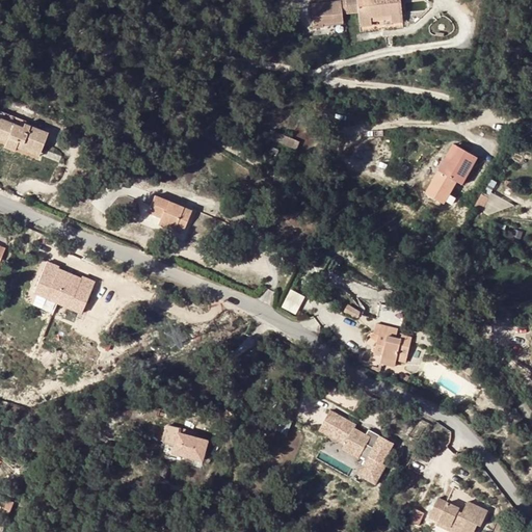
[(391,23),(402,22),(399,0),(346,0),(346,2),(347,14),(357,12),(360,26),(371,25),(371,21),(371,17),(391,15),(391,20),(391,23)]
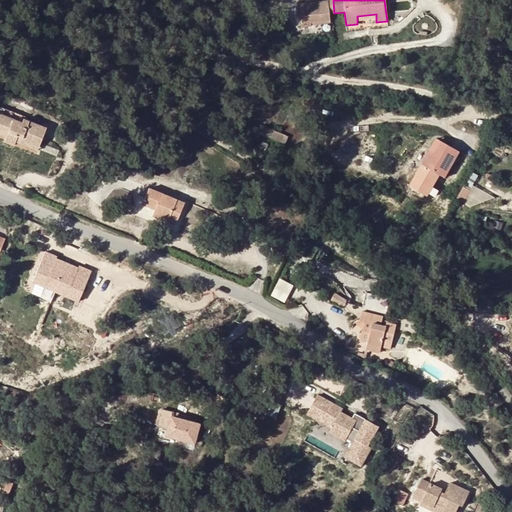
[(300,5),(302,27),(312,25),(312,22),(330,20),(329,13),(329,2),(300,5)]
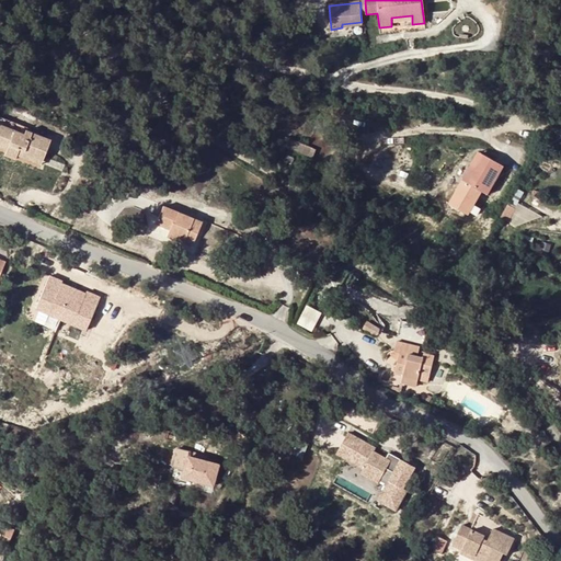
[(0,125),(24,135),(25,130),(27,128),(0,116),(0,125)]
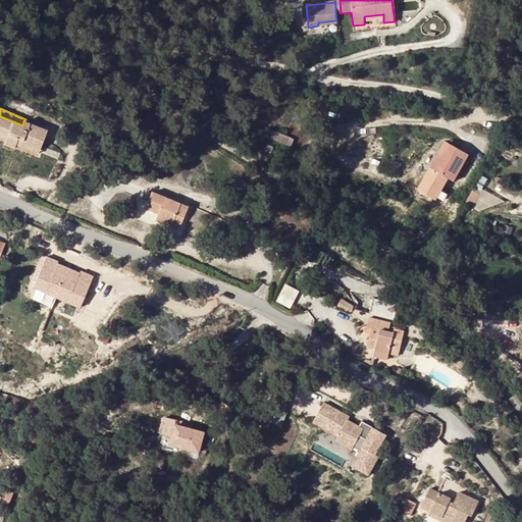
[(0,132),(8,136),(6,140),(4,144),(15,149),(16,145),(19,137),(24,139),(23,141),(41,147),(47,131),(23,121),(22,125),(0,116),(0,132)]
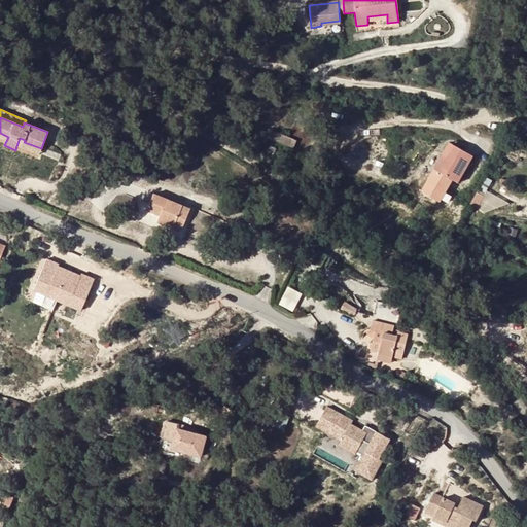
[(39,154),(41,148),(24,142),(25,140),(20,138),(16,146),(39,154)]
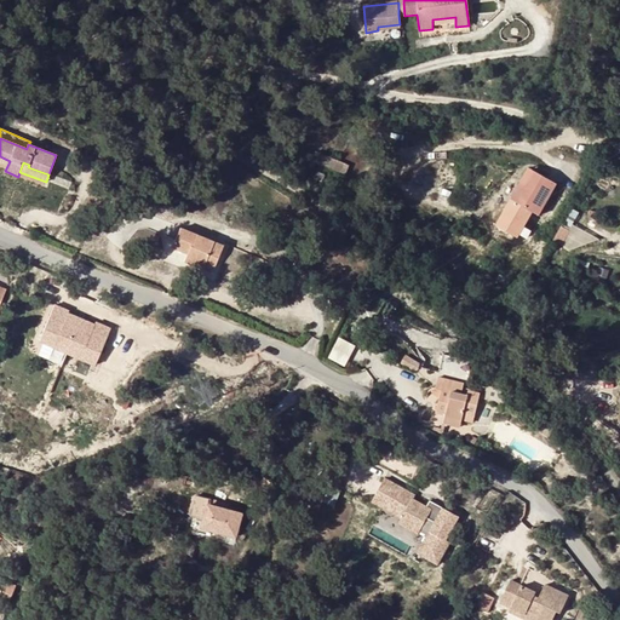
[(533,173),(524,189),(520,187),(510,204),(539,219),(557,188),(533,173)]
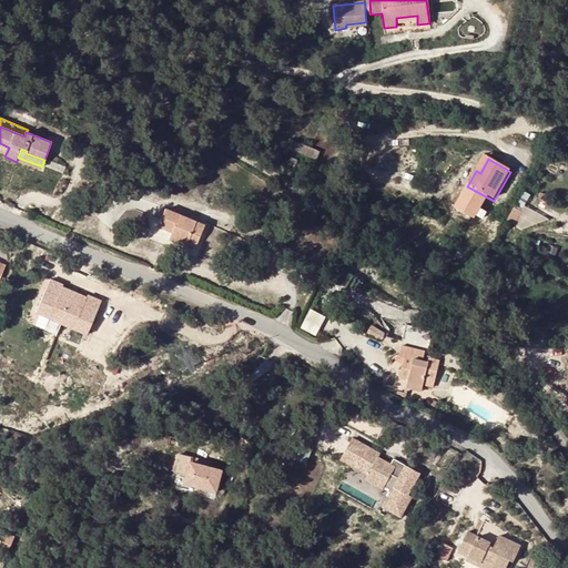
[(524,210),(531,196),(526,193),(518,206),(524,210)]
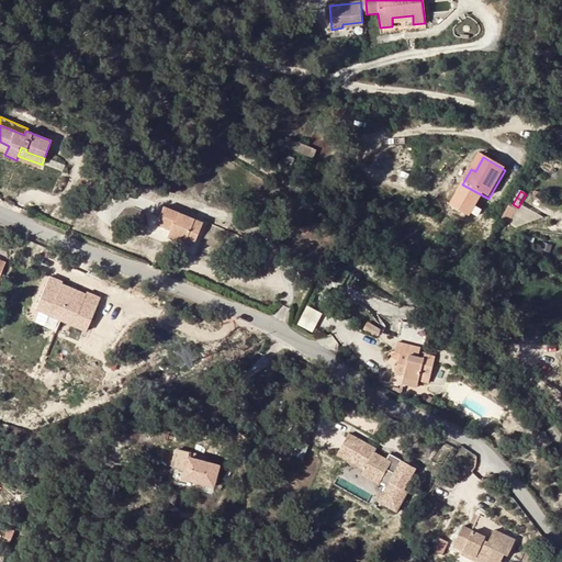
[(516,210),(509,205),(502,218),(509,222),(516,210)]
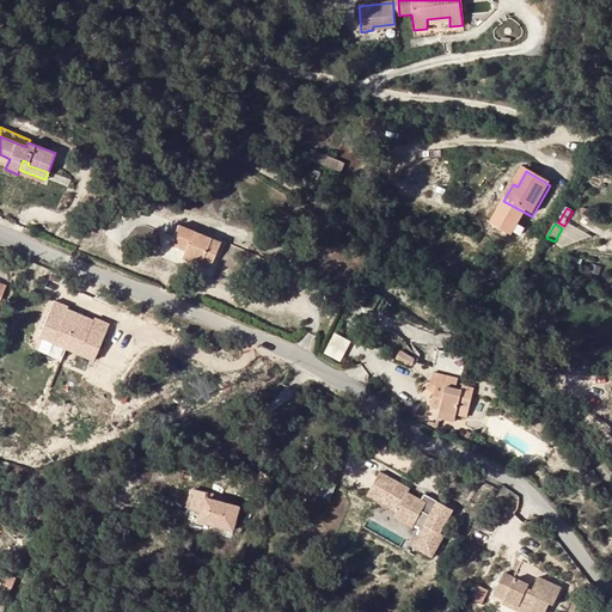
[(172,239),(187,245),(185,250),(183,257),(201,264),(202,261),(212,264),(221,243),(178,226),(172,239)]
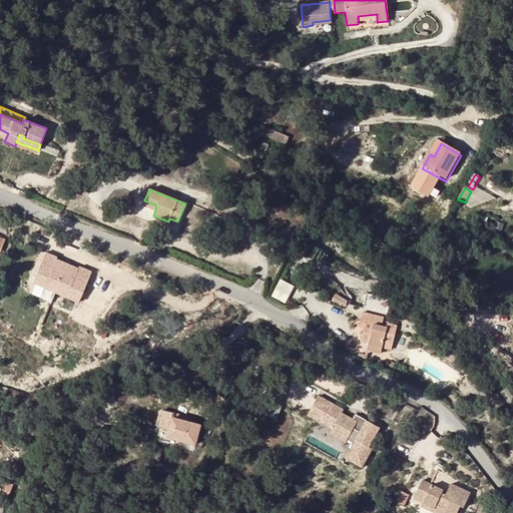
[(143,204),(155,209),(156,205),(144,200),(143,204)]
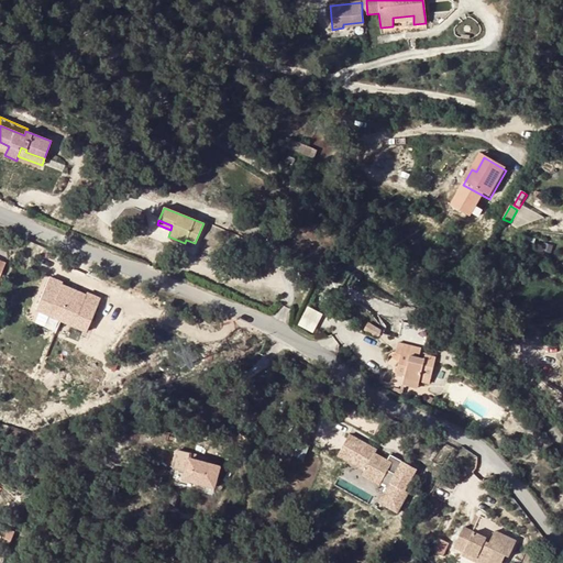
[(61,283),(51,278),(35,313),(83,333),(97,298),(86,294),(85,296),(59,286),(61,283)]
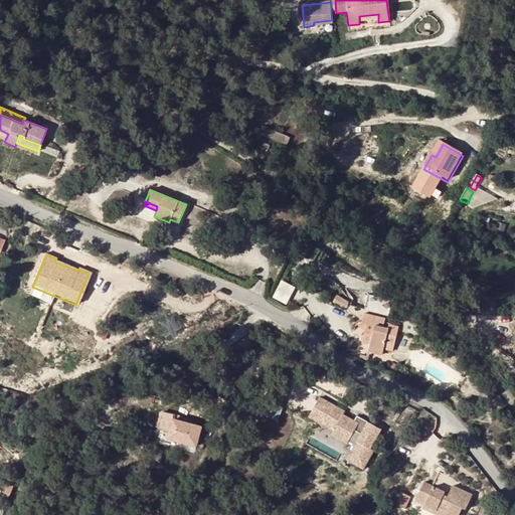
[(288,303),(297,286),(284,279),(275,296),(288,303)]
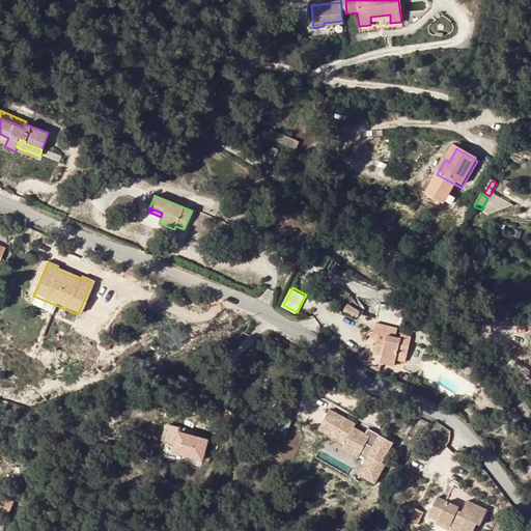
[(406,311),(381,305),(376,320),(402,327),(406,311)]
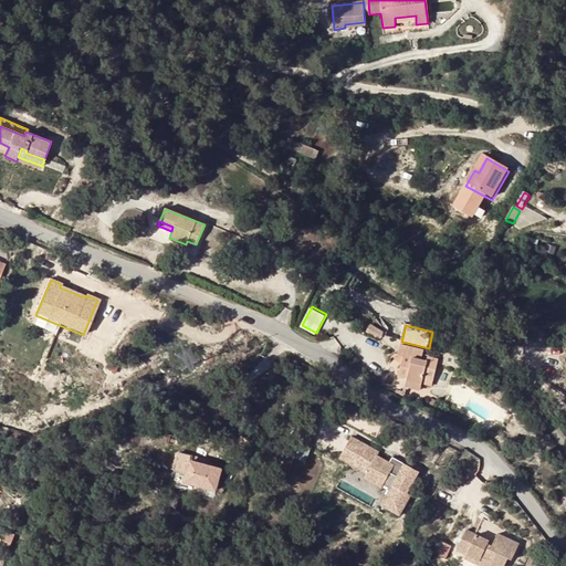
[(406,383),(421,386),(422,384),(423,378),(433,381),(438,362),(429,358),(427,363),(422,362),(423,352),(400,346),(399,355),(404,356),(404,358),(398,378),(407,380),(406,383)]
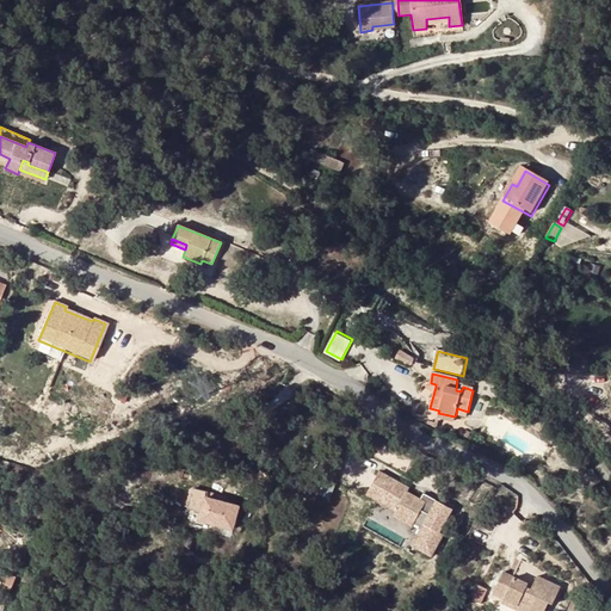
[(497,386),(481,381),(479,394),(497,400),(499,392),(494,389),(497,386)]
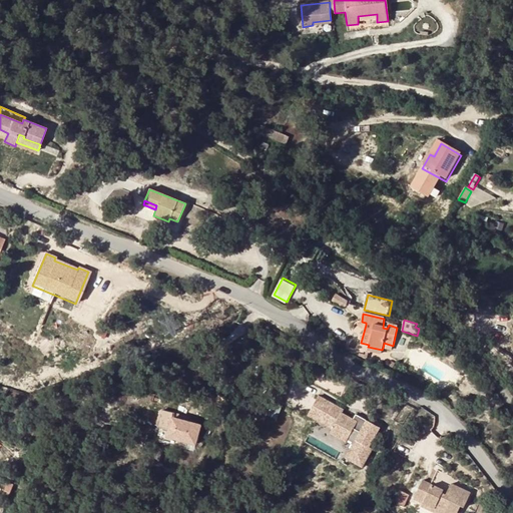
[(332,432),(348,441),(350,437),(359,421),(355,418),(341,410),(342,408),(320,395),(309,414),(334,428),(332,432)]
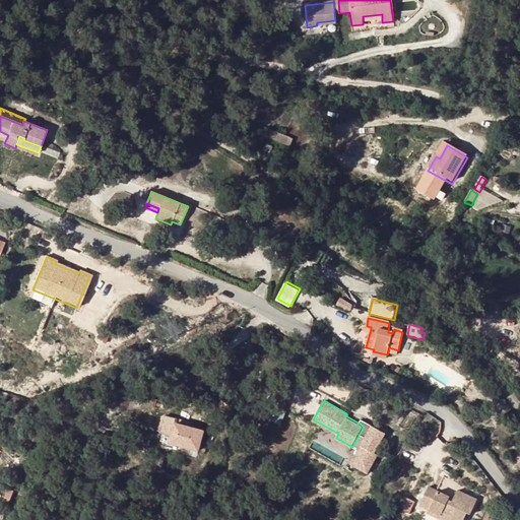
[(364,427),(354,443),(362,447),(363,445),(371,430),(374,425),(363,418),(360,424),(364,427)]
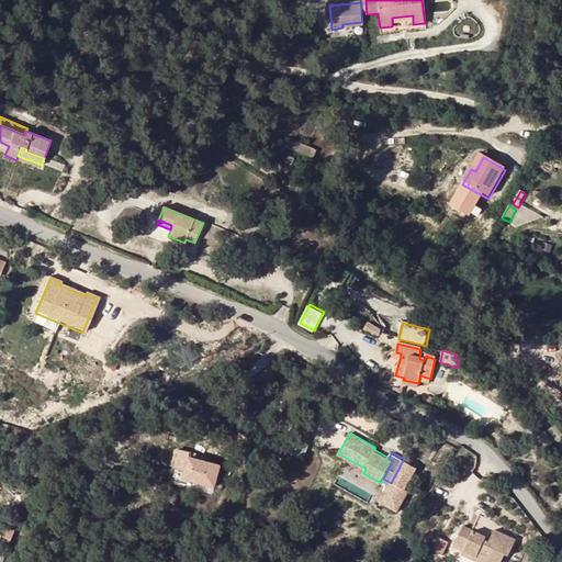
[(216,465),(176,453),(168,478),(210,490),(216,465)]
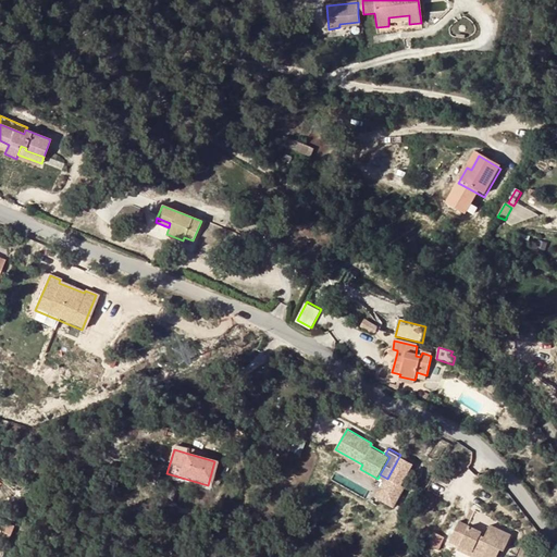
[(378,496),(395,506),(406,486),(403,484),(413,463),(400,455),(397,460),(388,477),(387,479),(378,496)]
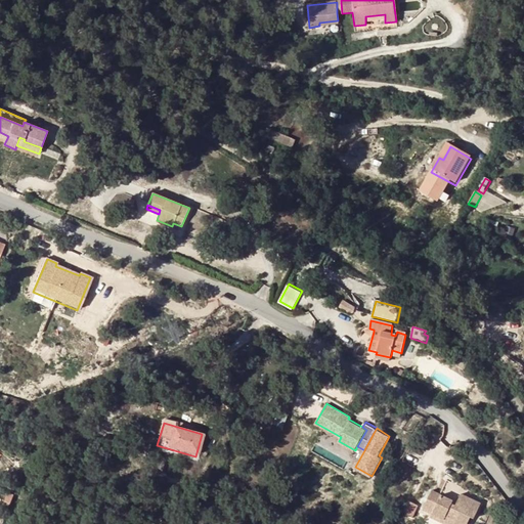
[(12,494),(6,493),(2,508),(8,510),(12,494)]
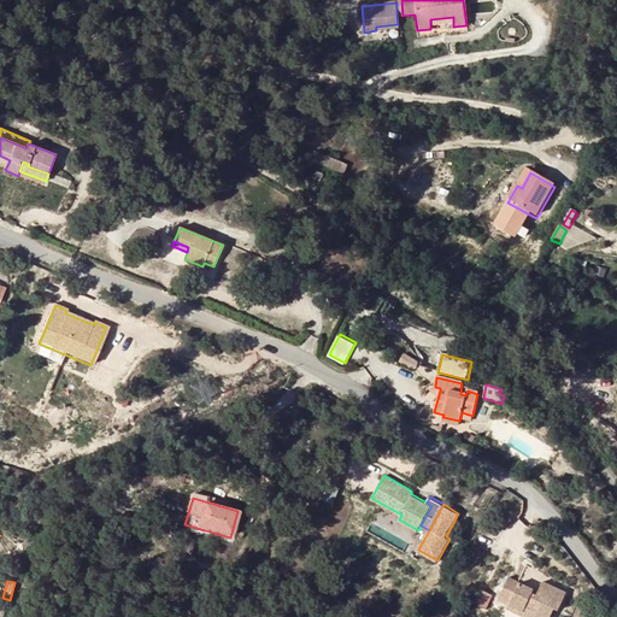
[(541,593),(516,581),(505,604),(517,610),(521,606),(539,613),(540,612),(551,616),(559,616),(562,613),(566,616),(576,595),(552,585),(546,595),(545,599),(540,597),(541,593)]
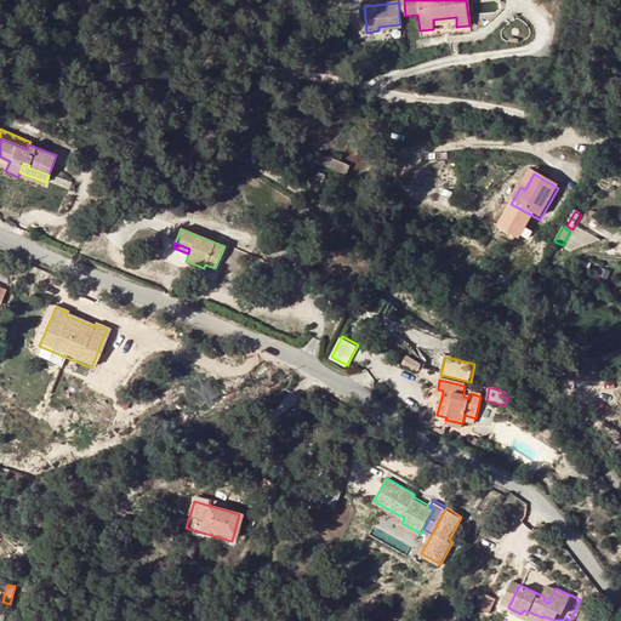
[(495,620),(501,608),(489,603),(483,617),(491,620),(495,620)]
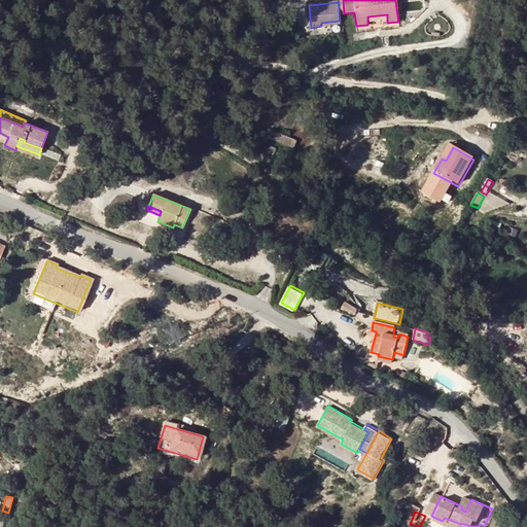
[(445,518),(442,521),(455,526),(470,526),(461,523),(460,524),(445,518)]
